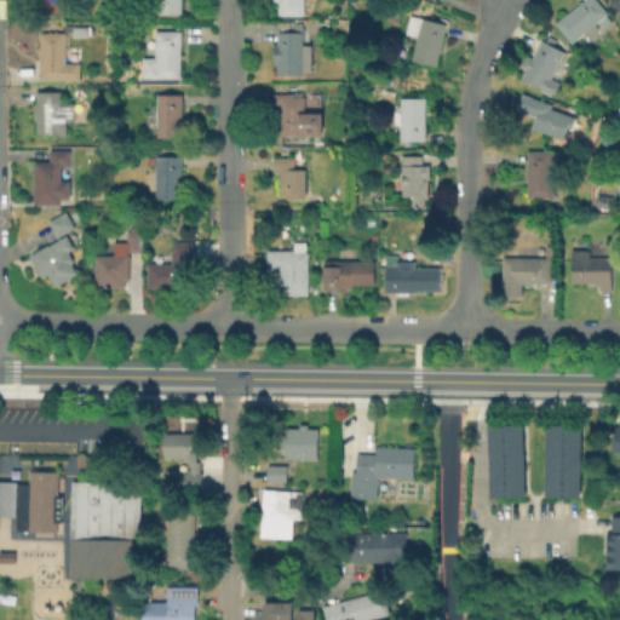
[(65,0),(65,11),(41,12),(40,0),(65,0)]
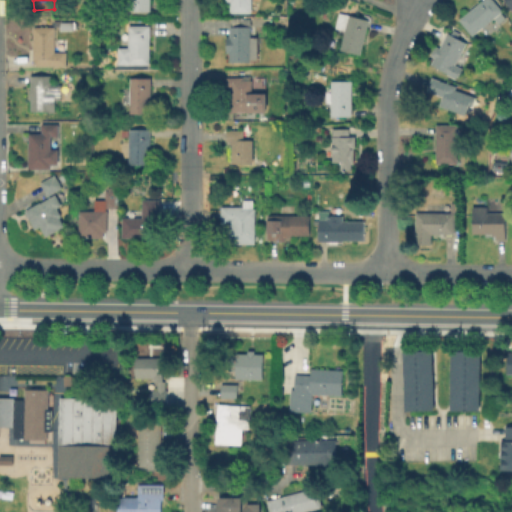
[(150,0),(150,10),(130,10),(130,0),(150,0)]
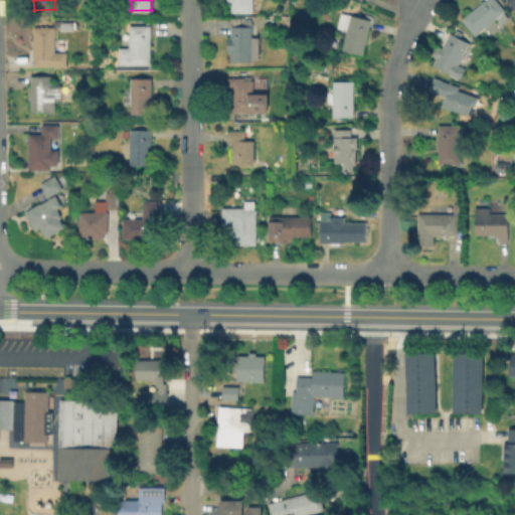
[(250,0),(250,12),(229,12),(229,2),(224,2),(224,0),(250,0)]
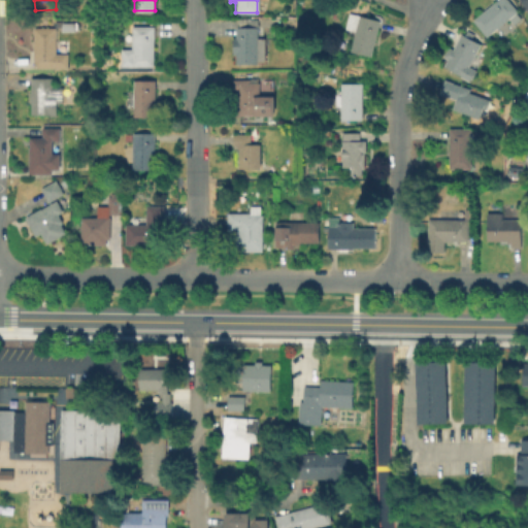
[(521,17),(514,23),(509,18),(487,36),(472,19),(495,0),(509,0),(519,10),(517,11),(521,17)]
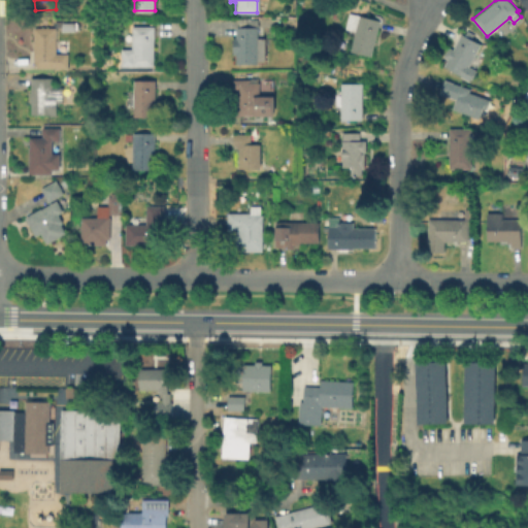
[(527,0),(519,0),(525,10),(527,8),(527,0)]
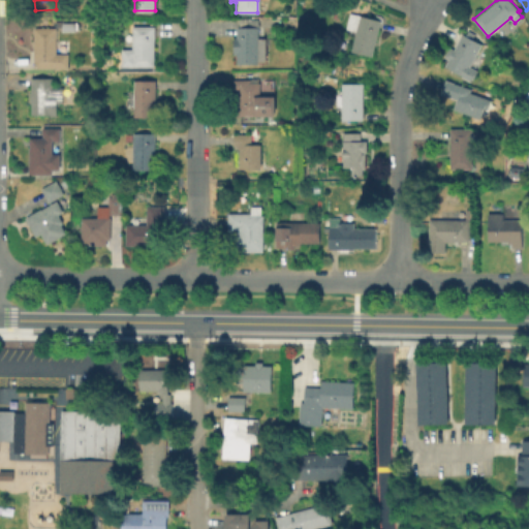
[(381,20),(373,56),(351,50),(354,36),(351,36),(352,30),(345,28),(349,11),(381,20)]
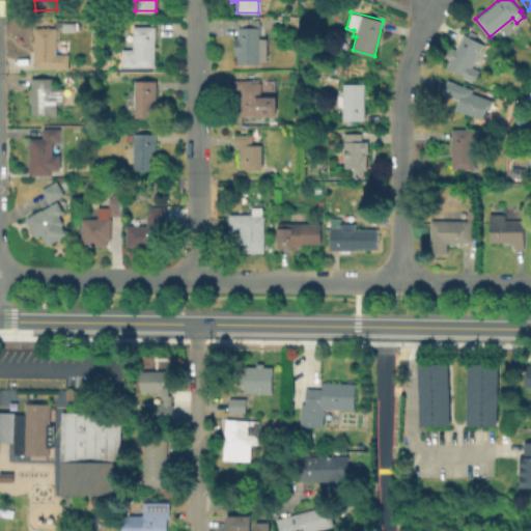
[(63,24),(77,23),(77,31),(63,32),(63,24)]
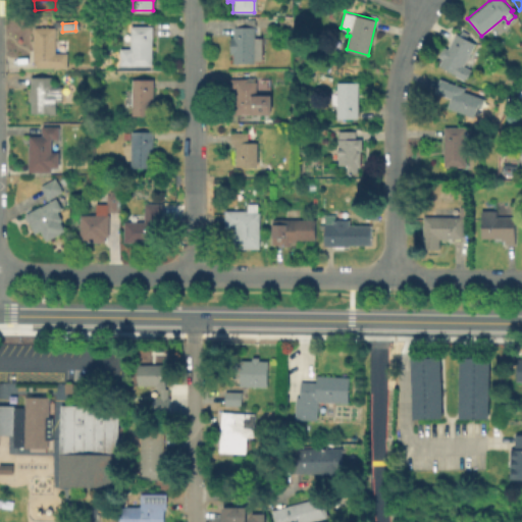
[(153,24),(153,64),(120,64),(120,47),(131,48),(132,24),(153,24)]
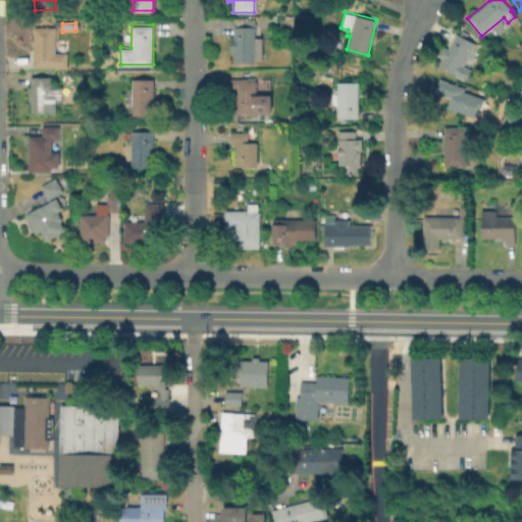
[(267,24),(267,34),(256,34),(256,37),(263,37),(263,60),(256,60),(256,62),(235,62),(233,53),(231,53),(230,37),(233,37),(233,25),(256,25),(256,27),(259,27),(259,24),(267,24)]
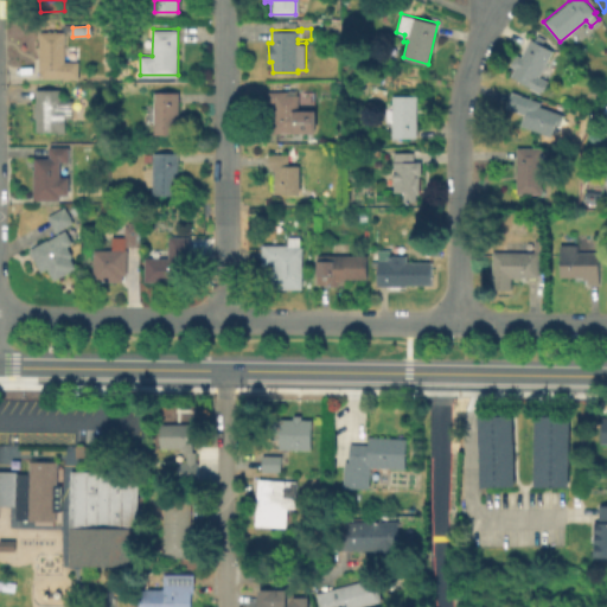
[(80,61),(80,78),(39,77),(40,31),(65,31),(65,61),(80,61)]
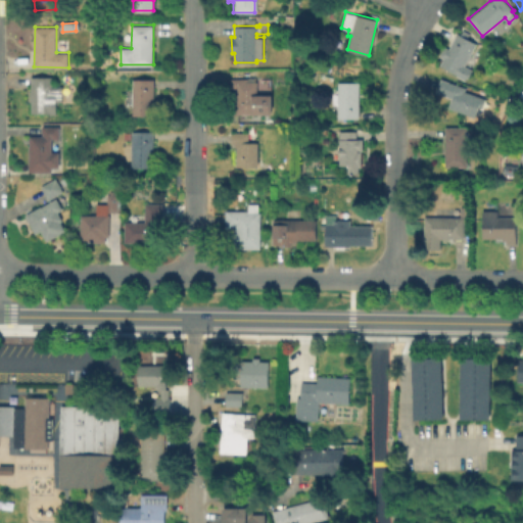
[(476,43),(460,75),(440,64),(444,56),(441,55),(445,47),(448,49),(458,33),(476,43)]
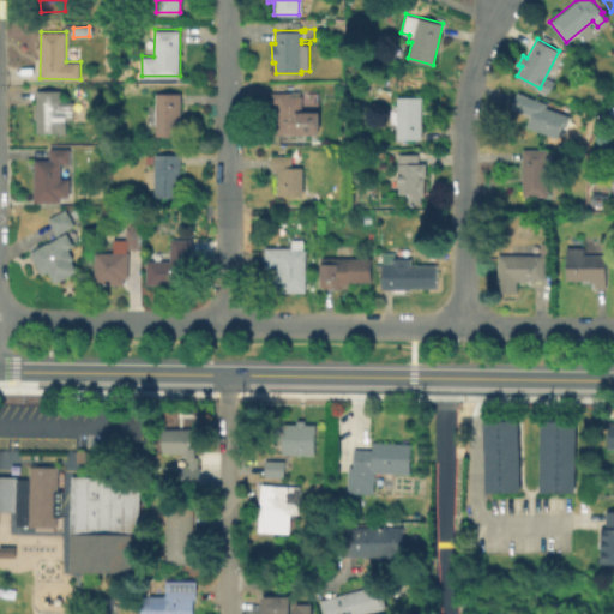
[(74,101),(74,119),(67,119),(67,133),(59,133),(59,132),(37,132),(37,119),(36,119),(36,90),(61,90),(61,101),(74,101)]
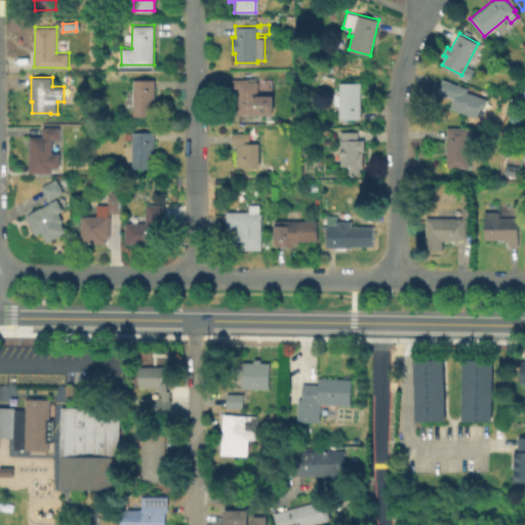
[(270,113),(236,114),(236,95),(229,95),(229,78),(270,78),(270,113)]
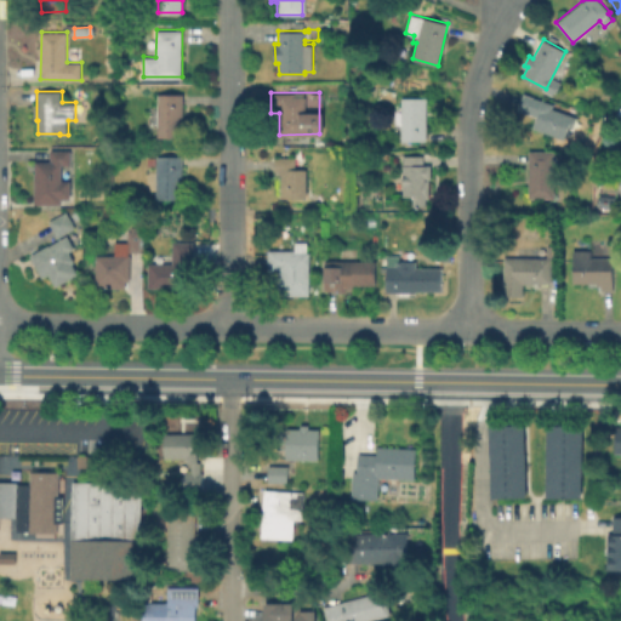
[(576,117),(571,129),(568,127),(563,138),(533,127),(537,117),(518,109),(524,92),(554,103),(552,107),(576,117)]
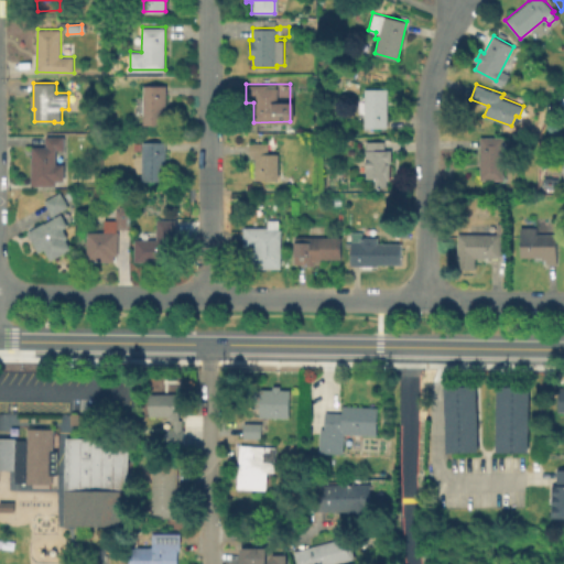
[(165,112),(165,123),(143,125),(143,85),(166,85),(166,112),(165,112)]
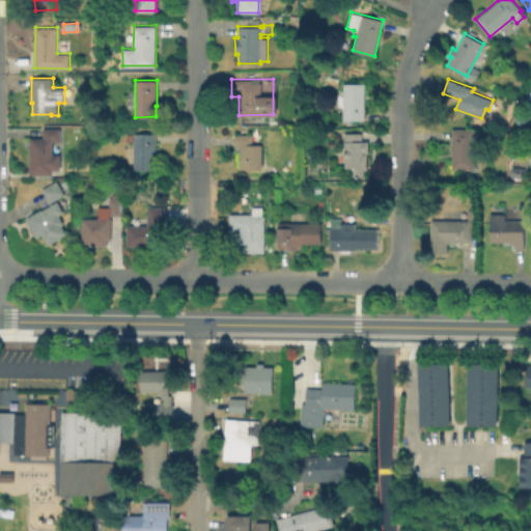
[(365,83),(365,119),(343,119),(343,82),(365,83)]
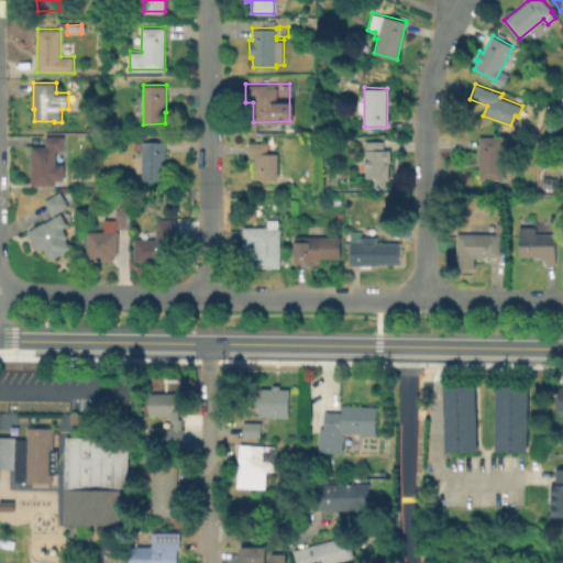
[(64,135),(64,148),(56,148),(56,163),(65,163),(65,179),(56,179),(56,185),(32,185),(32,145),(45,145),(45,135),(64,135)]
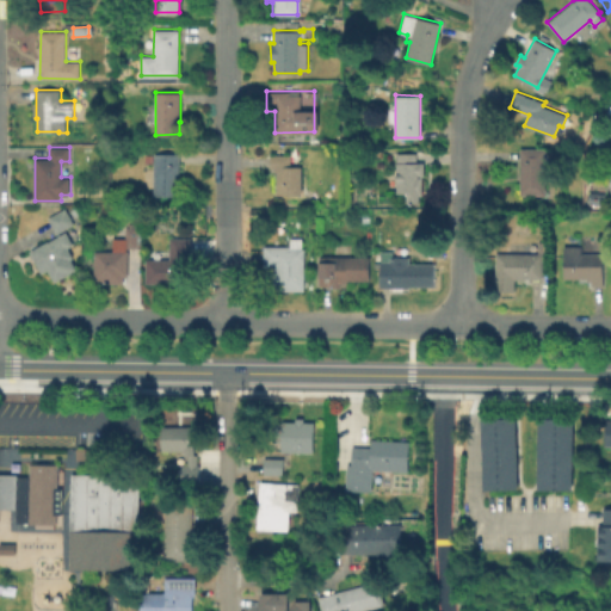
[(545,148),(545,193),(520,195),(520,148),(545,148)]
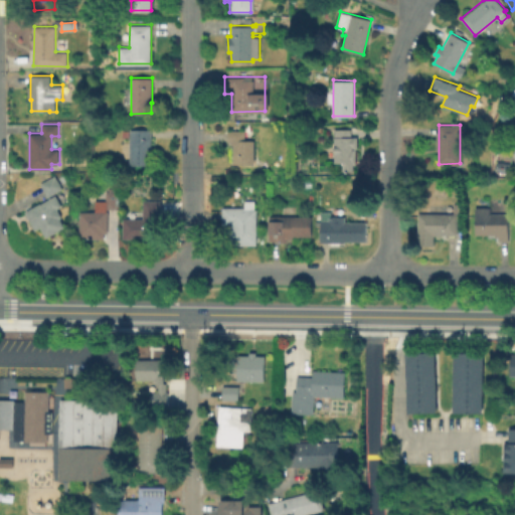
[(351,128),(351,136),(358,136),(358,148),(356,148),(356,164),(354,164),(354,170),(343,170),(343,162),(335,162),(334,128),(351,128)]
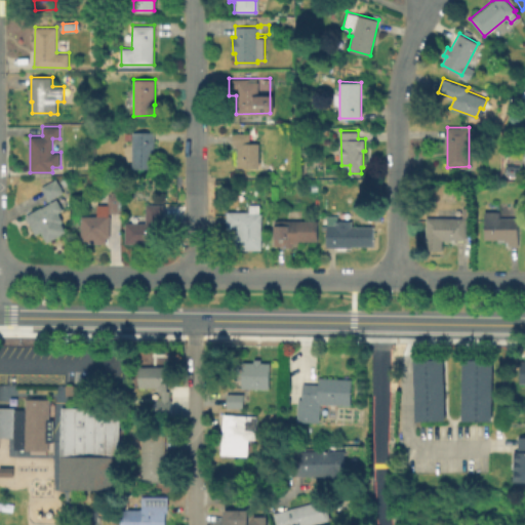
[(154,131),(154,167),(132,168),(132,131),(154,131)]
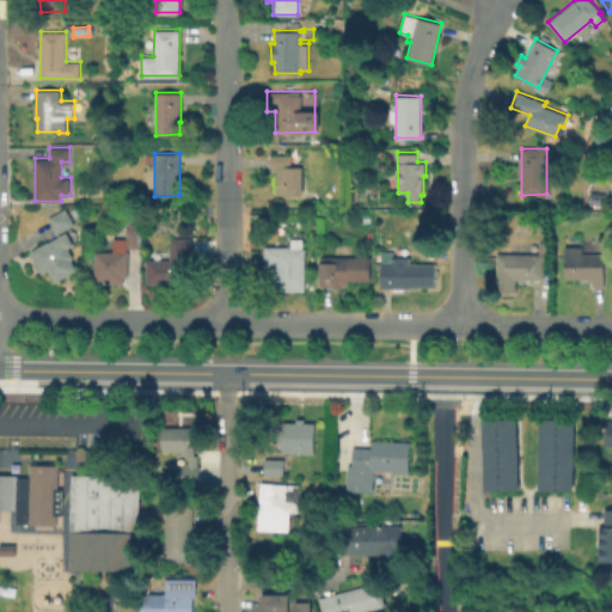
[(303,165),(303,194),(276,195),(276,171),(274,171),(274,169),(270,169),(271,154),(292,154),(292,165),(303,165)]
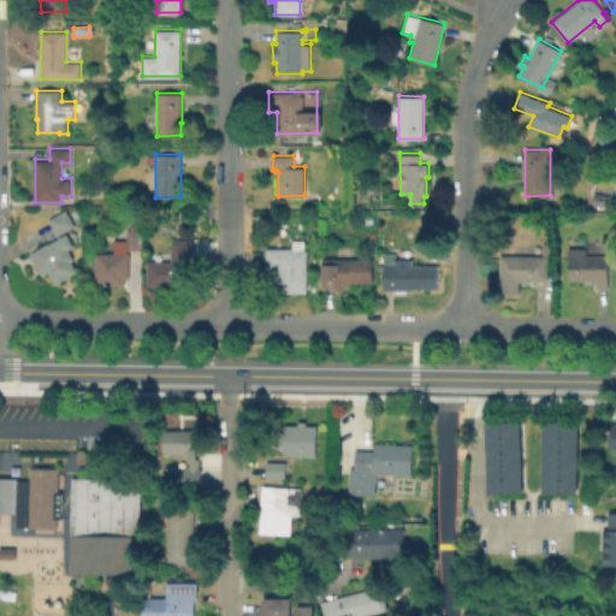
[(597,193),(611,195),(610,207),(594,206),(597,193)]
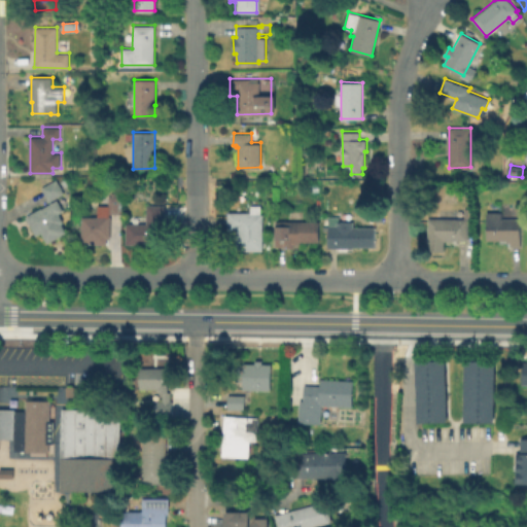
[(64,192),(48,201),(41,187),(56,178),(64,192)]
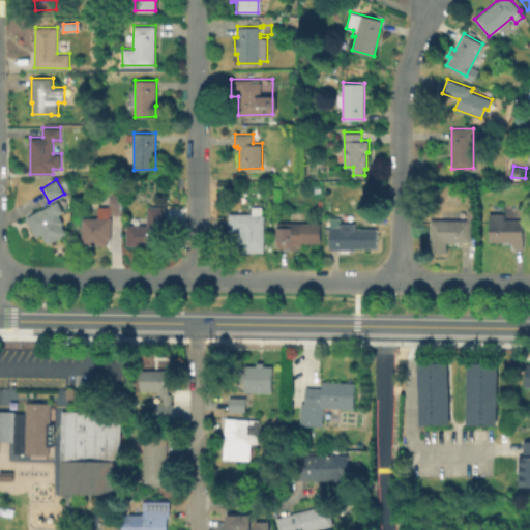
[(105,244),(80,244),(79,217),(95,217),(95,206),(107,206),(107,195),(117,194),(117,214),(108,214),(108,239),(105,239),(105,244)]
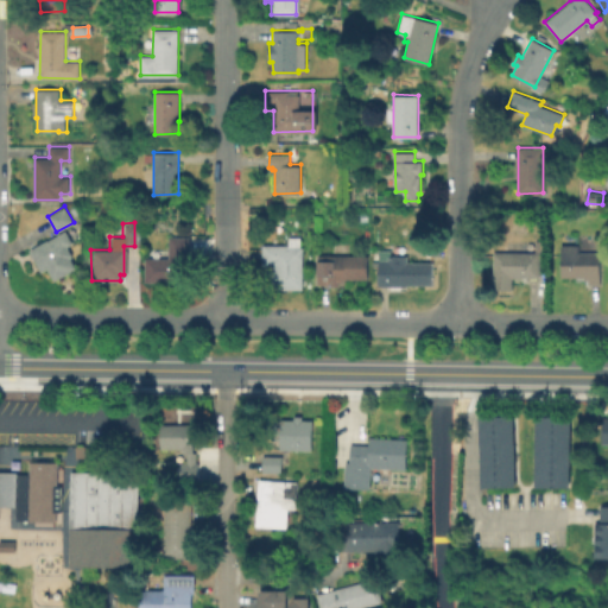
[(65,229),(74,242),(68,246),(74,257),(71,257),(77,267),(55,280),(48,268),(42,272),(30,249),(48,239),(48,240),(65,229)]
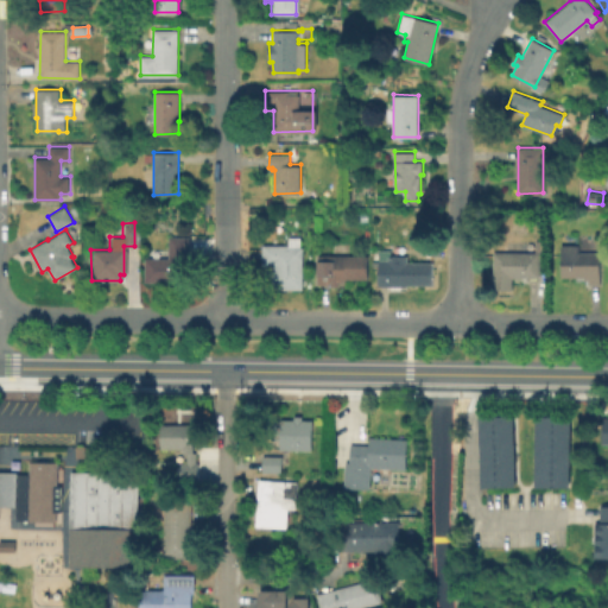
[(185,255),(185,270),(184,270),(184,283),(159,283),(159,280),(145,280),(145,257),(169,257),(169,235),(189,236),(189,255),(185,255)]
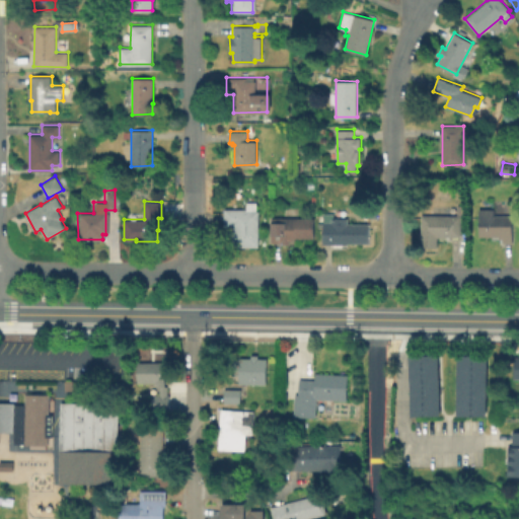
[(256,202),(256,210),(258,210),(258,246),(233,246),(233,235),(231,235),(231,225),(224,225),(224,209),(246,209),(246,202),(256,202)]
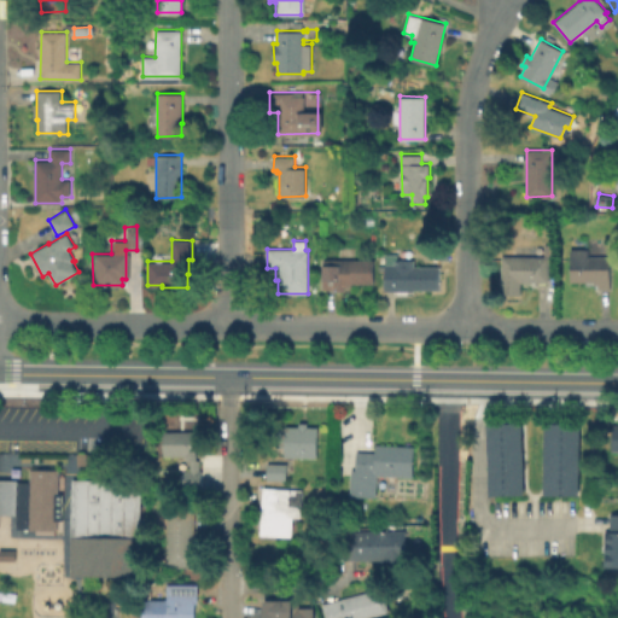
[(610,255),(610,287),(598,287),(598,284),(594,283),(594,281),(570,281),(570,249),(589,248),(589,256),(610,255)]
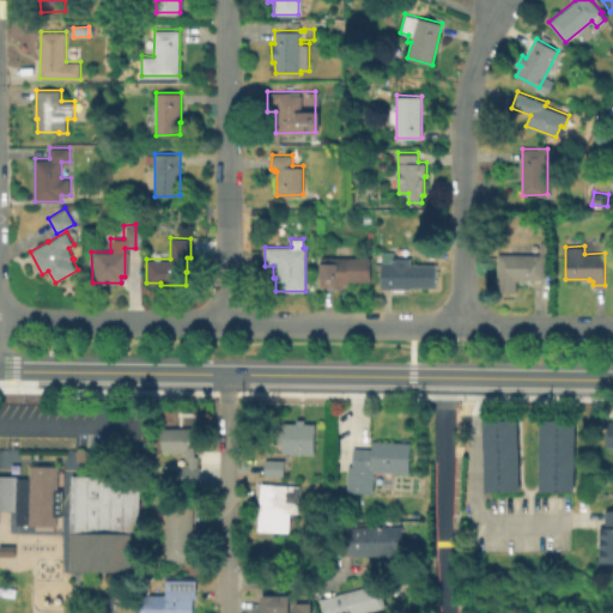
[(434,286),(378,286),(378,250),(390,250),(390,256),(408,256),(408,262),(434,262),(434,286)]
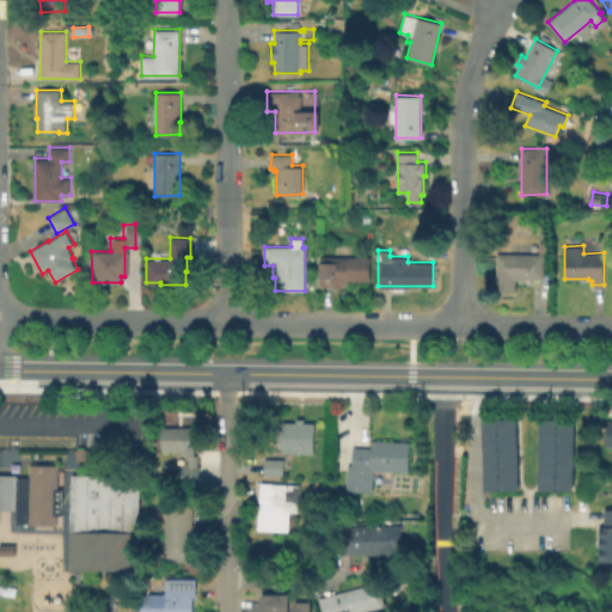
[(544,254),(544,261),(549,261),(549,269),(544,269),(544,279),(497,279),(497,252),(544,254)]
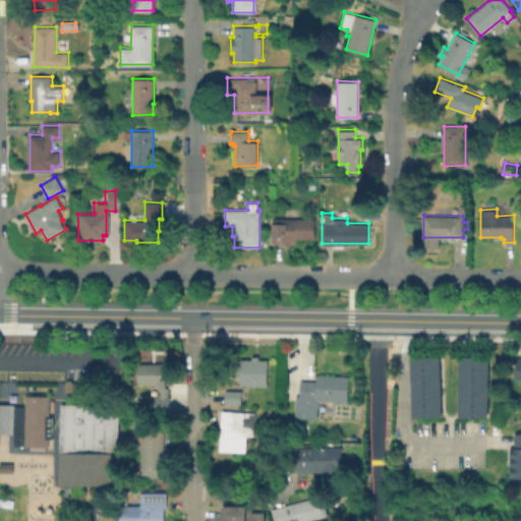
[(315,218),(315,239),(297,238),(297,241),(290,241),(290,243),(273,243),(273,218),(315,218)]
